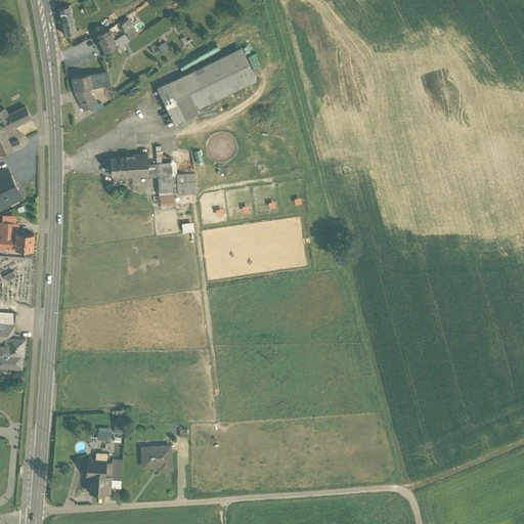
[(70,6),(59,8),(64,28),(75,26),(70,6)]
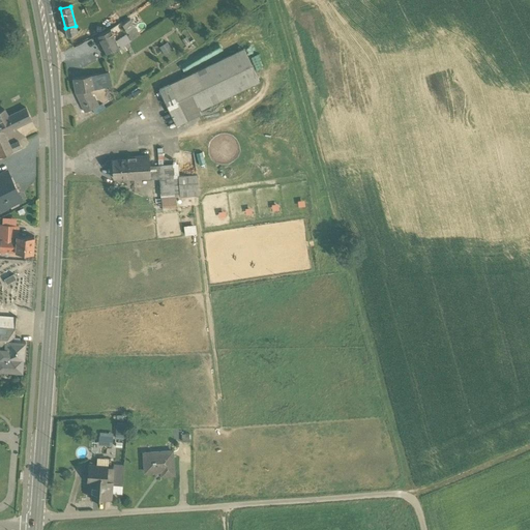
[(125,23),(133,39),(141,36),(135,19),(125,23)]
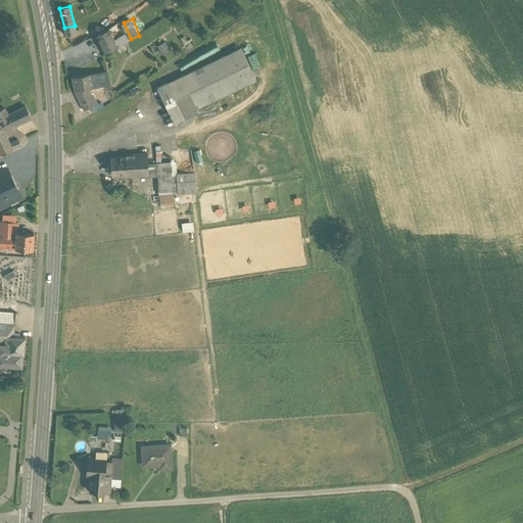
[(108,30),(97,35),(102,47),(100,48),(101,50),(103,49),(104,51),(106,55),(117,48),(108,30)]
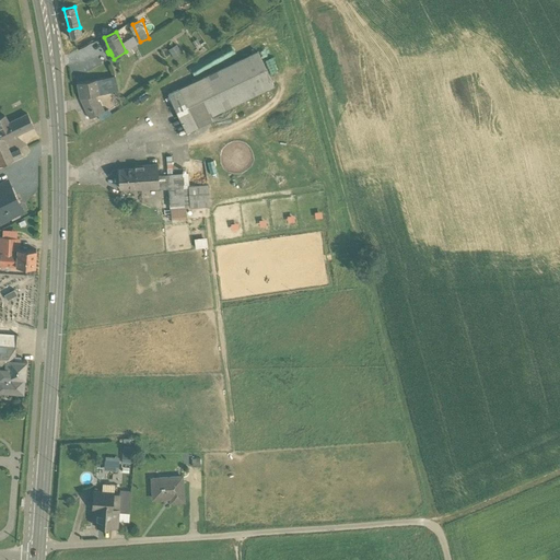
[(258,53),(168,94),(187,132),(197,128),(195,124),(273,86),(258,53)]
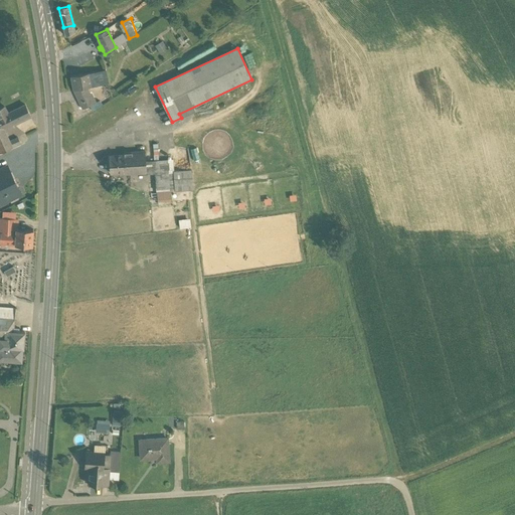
[(106,69),(70,76),(72,90),(86,87),(108,82),(106,69)]
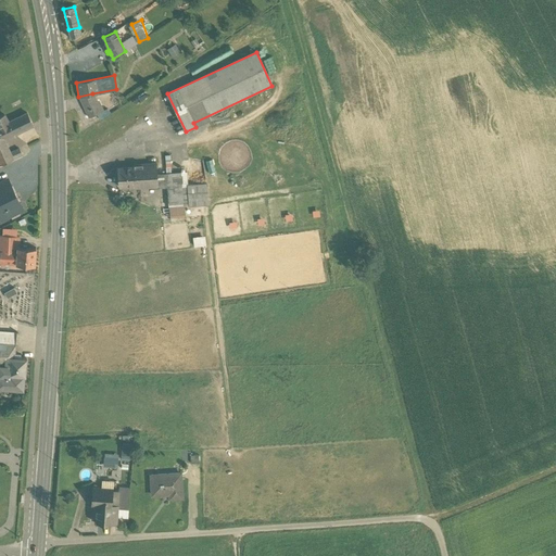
[(92,93),(78,97),(89,117),(101,112),(99,109),(92,93)]
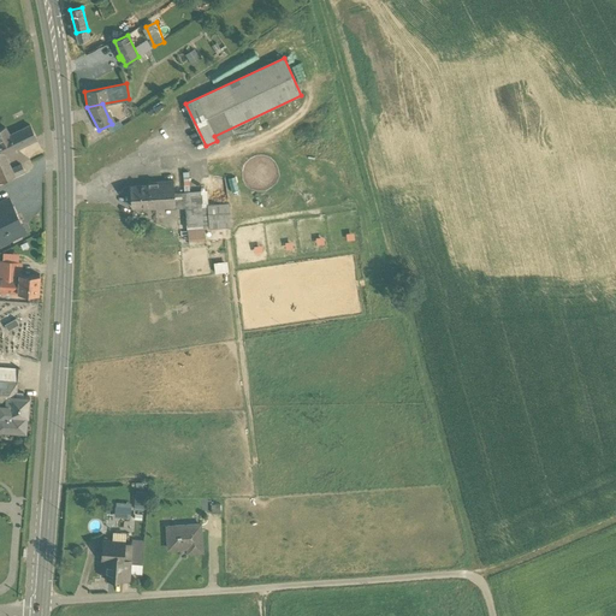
[(107,128),(111,134),(123,126),(119,120),(107,128)]
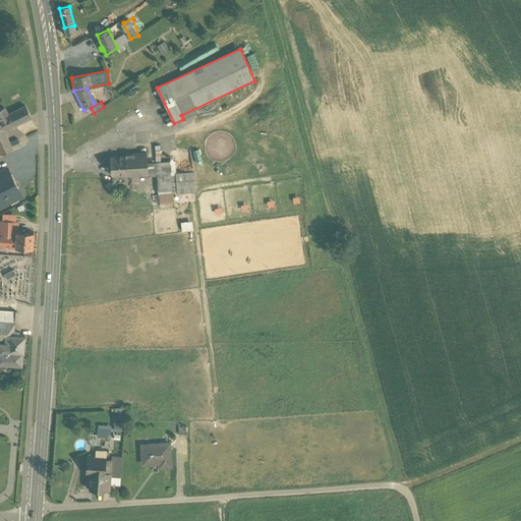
[(24,107),(7,116),(3,108),(0,110),(0,126),(1,128),(2,128),(4,133),(14,128),(13,126),(31,118),(24,107)]
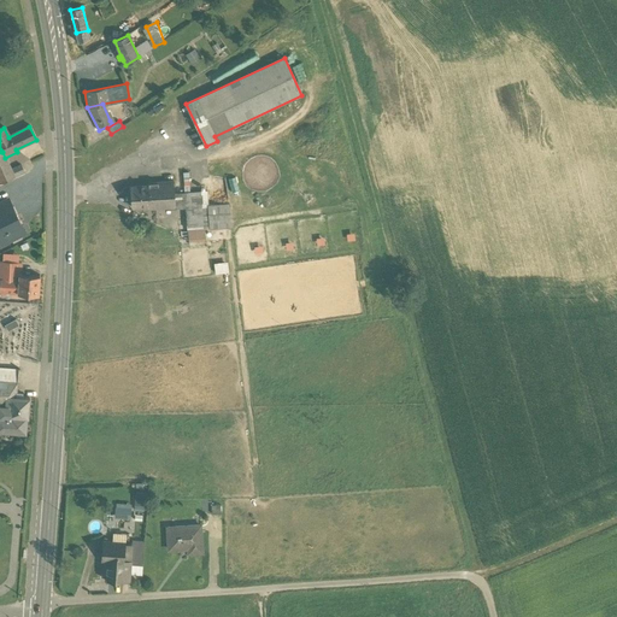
[(7,162),(0,164),(0,181),(1,183),(15,177),(7,162)]
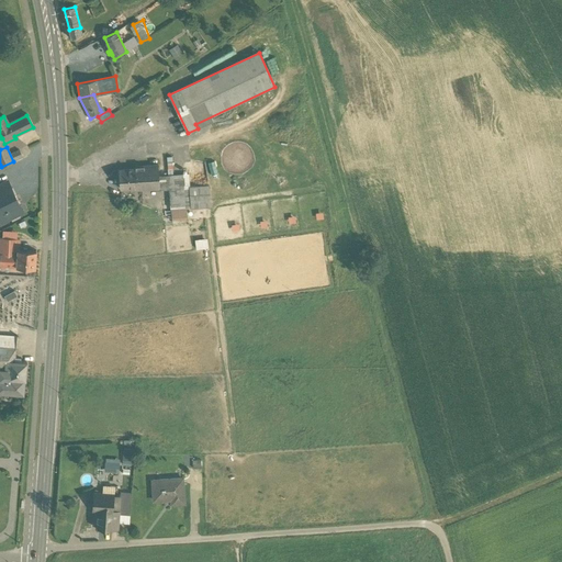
[(19,150),(10,155),(13,161),(22,157),(19,150)]
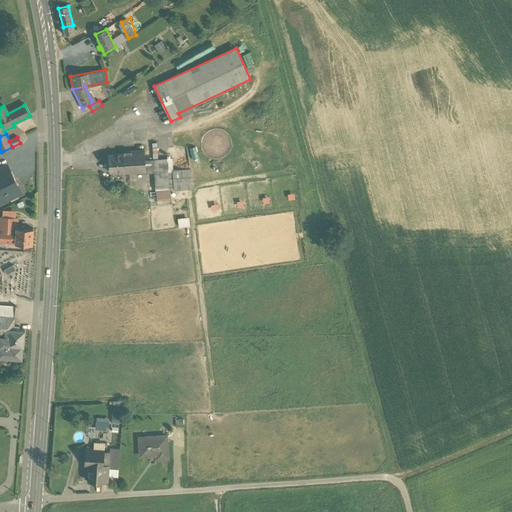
[(144,150),(123,152),(124,171),(124,172),(138,171),(138,173),(146,173),(145,160),(144,150)]
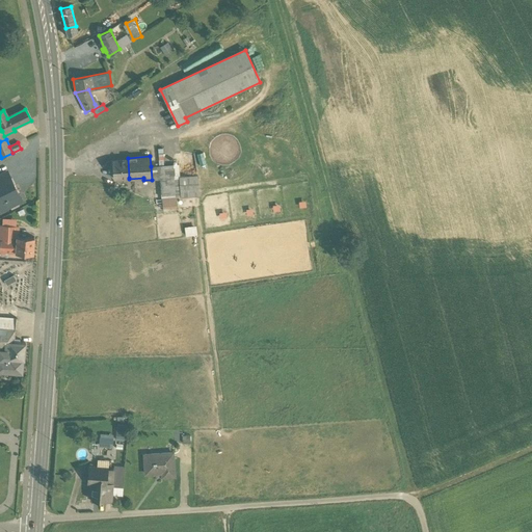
[(128,160),(112,161),(114,179),(129,178),(128,160)]
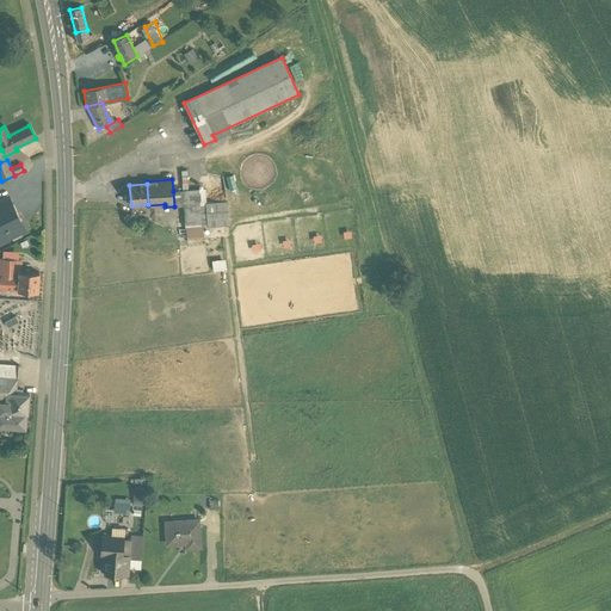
[(205,189),(183,191),(184,207),(185,227),(230,226),(227,202),(207,203),(205,189)]
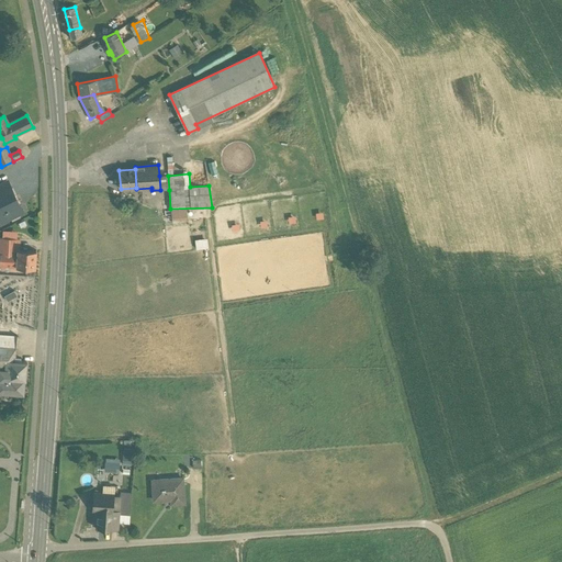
[(168,176),(159,176),(160,190),(169,190),(168,176)]
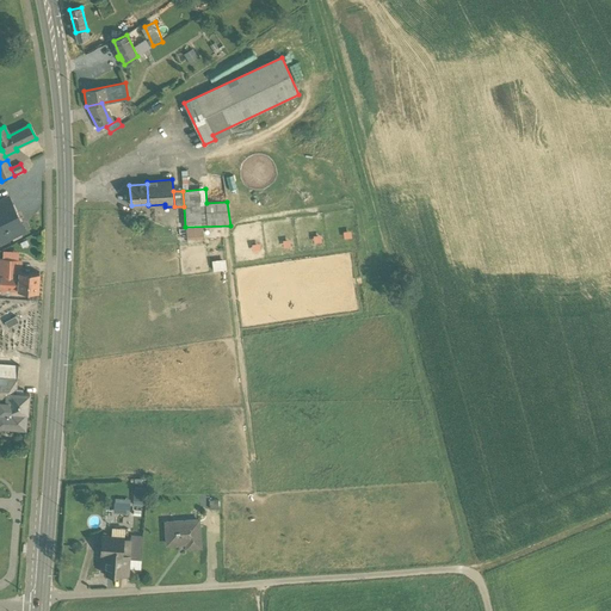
[(8,198),(0,202),(0,213),(13,207),(13,205),(12,207),(8,198)]
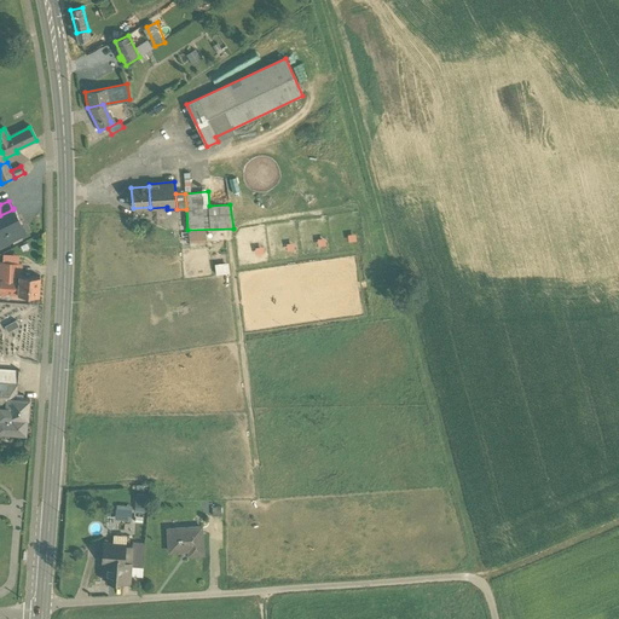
[(13,209),(0,215),(0,236),(3,235),(21,226),(22,225),(13,209)]
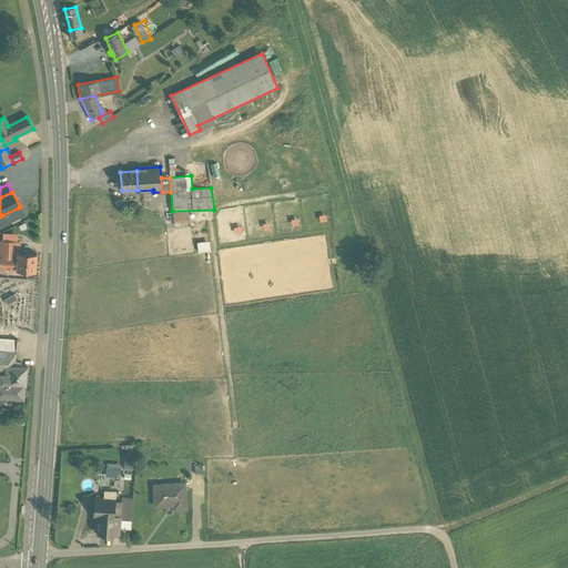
[(19,208),(2,215),(6,223),(23,214),(19,208)]
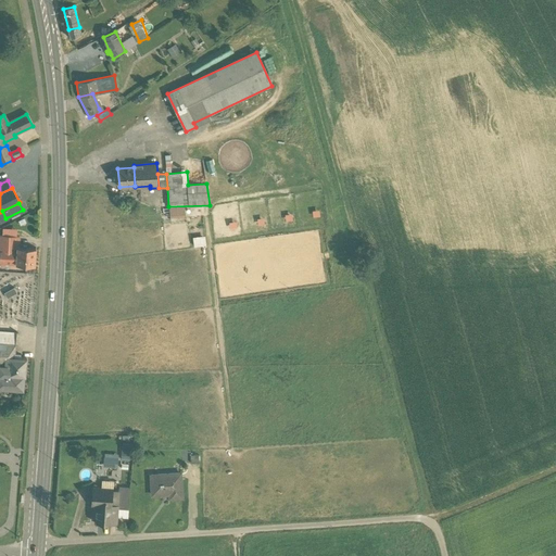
[(20,237),(0,236),(0,252),(1,253),(1,252),(17,253),(17,248),(19,248),(20,237)]
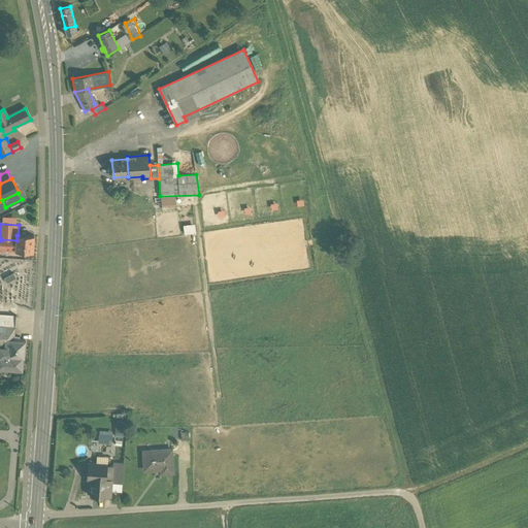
[(186,233),(197,232),(196,224),(186,225),(186,233)]
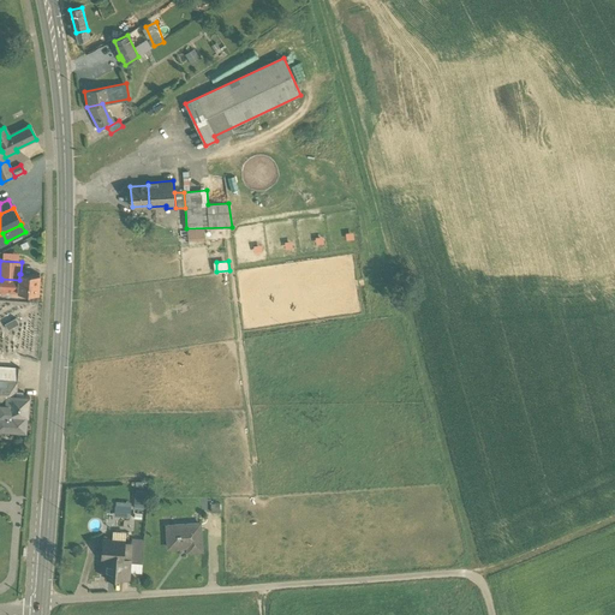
[(21,274),(19,274),(19,280),(18,293),(39,294),(40,275),(21,274)]
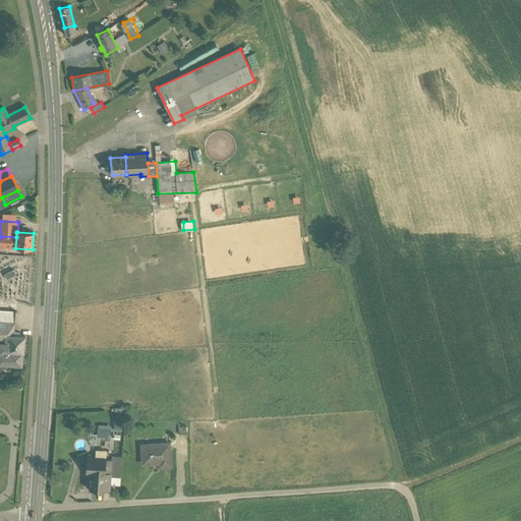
[(16,237),(1,236),(1,237),(0,247),(15,248),(16,237)]
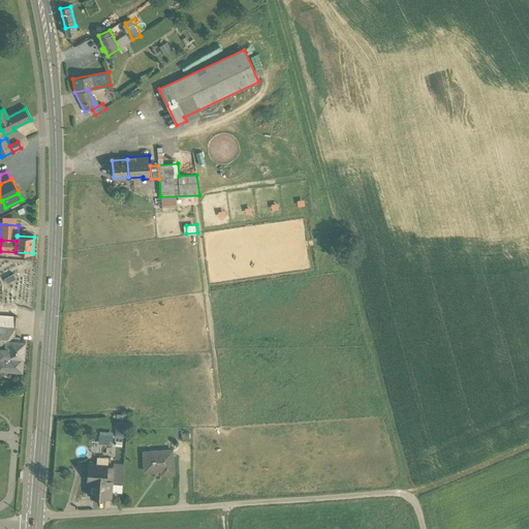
[(13,274),(4,279),(7,284),(17,279),(13,274)]
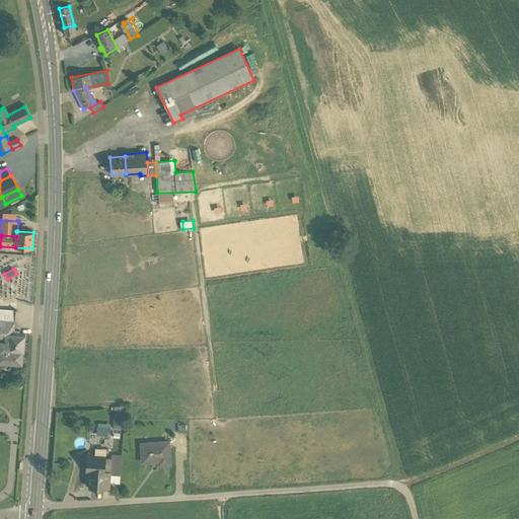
[(16,312),(3,311),(2,324),(4,324),(15,325),(16,312)]
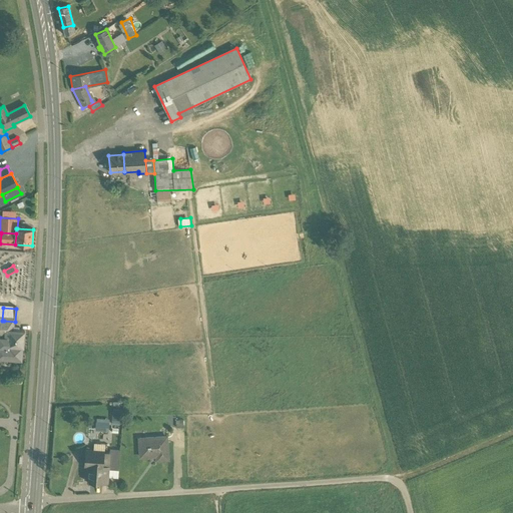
[(15,322),(4,321),(4,330),(0,329),(0,348),(6,349),(5,360),(21,361),(22,347),(24,347),(25,332),(19,331),(19,328),(15,327),(15,322)]
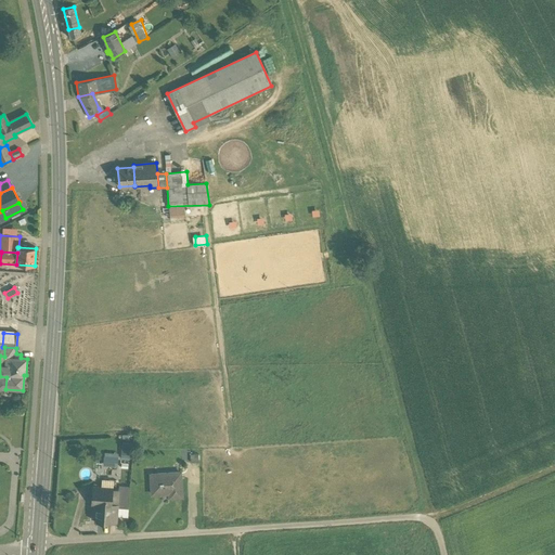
[(123,446),(121,459),(129,459),(130,446),(123,446)]
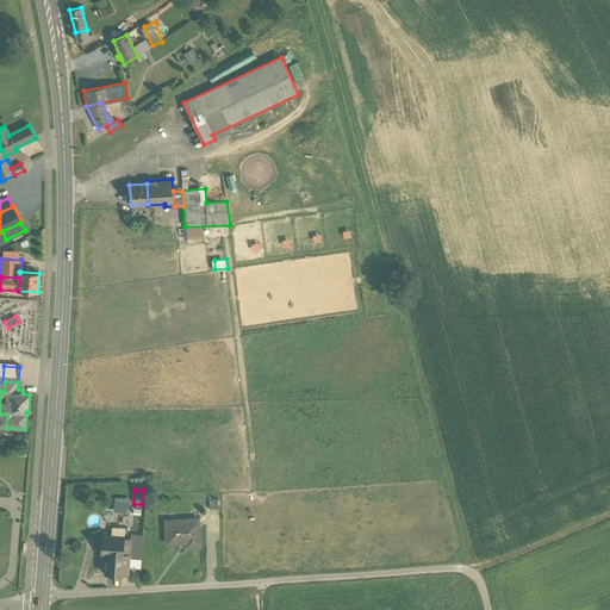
[(114,499),(113,511),(128,512),(129,500),(114,499)]
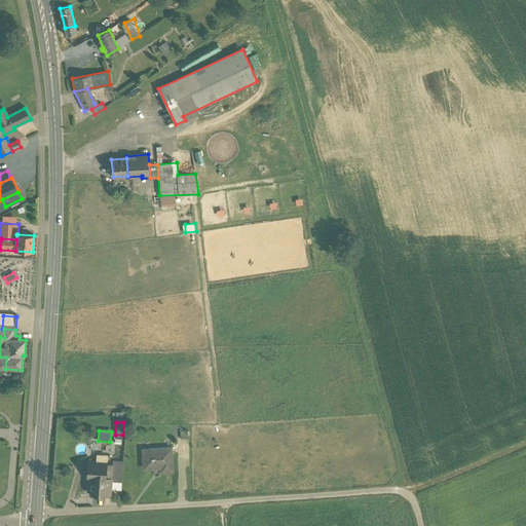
[(171,447),(143,449),(144,467),(160,467),(160,471),(173,471),(171,447)]
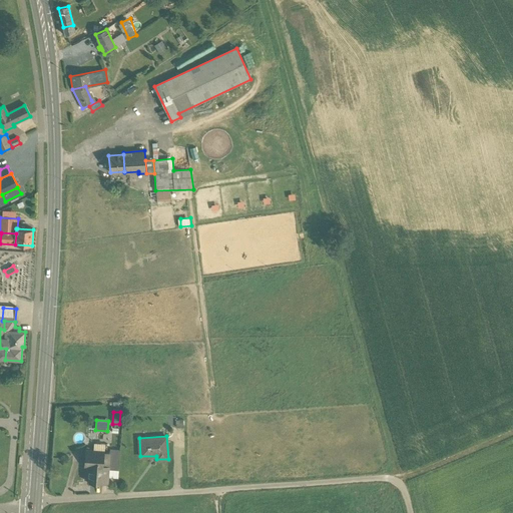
[(103,444),(95,444),(95,451),(103,452),(103,444)]
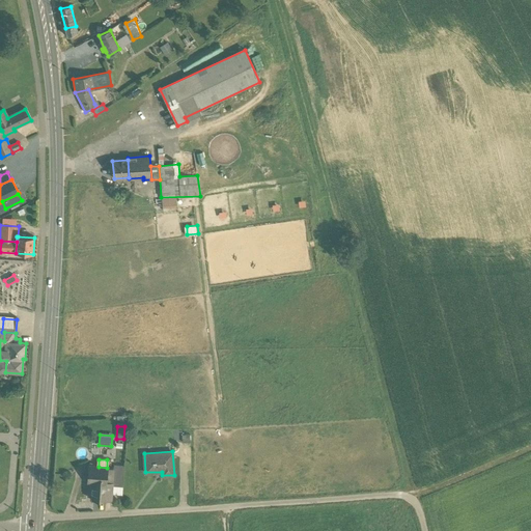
[(124,466),(113,466),(112,483),(113,483),(112,485),(123,486),(124,466)]
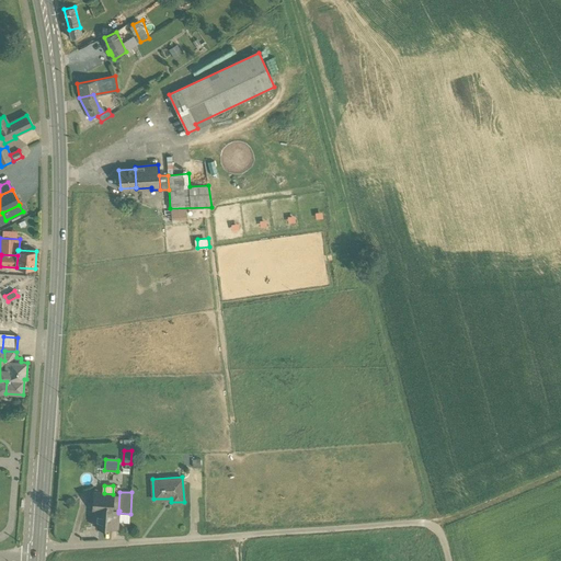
[(104,493),(94,493),(93,508),(94,508),(115,510),(116,505),(112,505),(113,494),(104,493)]
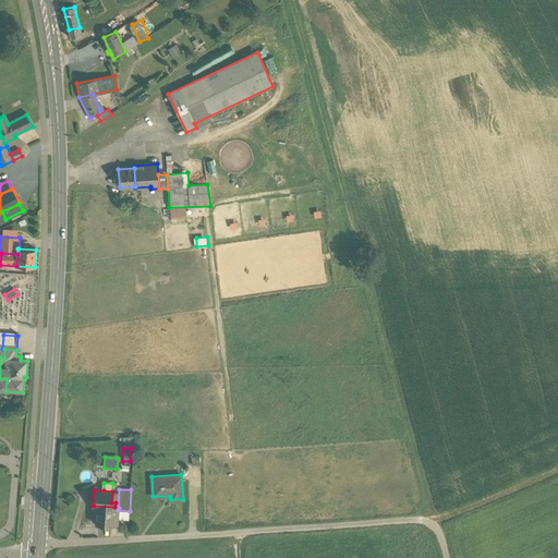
[(114,507),(94,506),(93,514),(96,514),(96,525),(117,526),(118,510),(119,508),(118,508),(114,507)]
